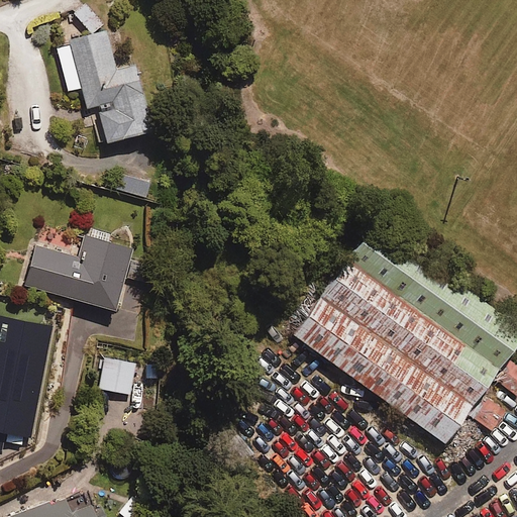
[(114,70),(103,30),(54,43),(67,91),(79,87),(84,107),(94,105),(104,141),(149,129),(132,65),(114,70)]
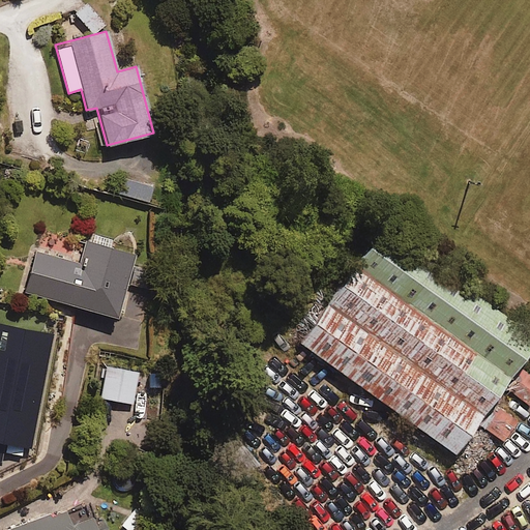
[(150,186),(120,180),(118,195),(148,201),(150,186)]
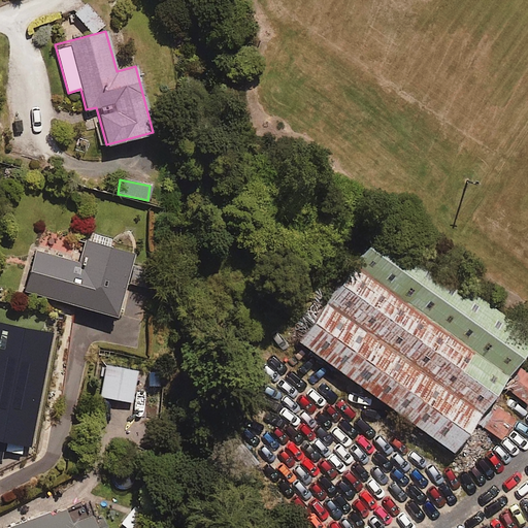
[(527,364),(527,314),(387,219),(305,338),(470,450),(527,364)]
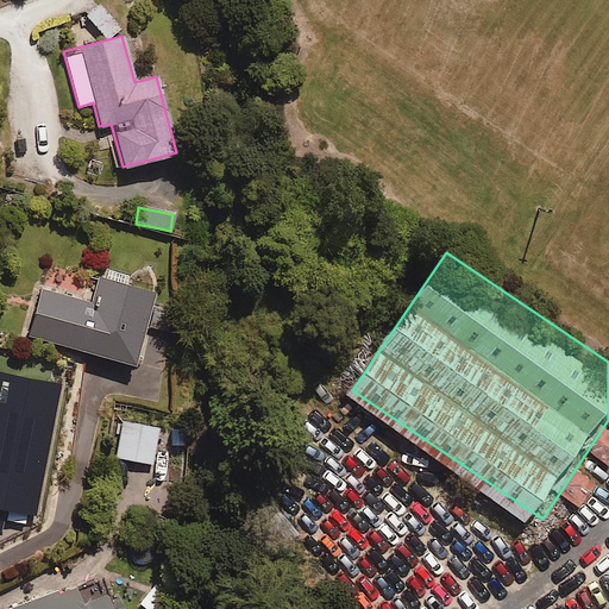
[(151,293),(96,277),(89,302),(39,288),(26,336),(131,365),(151,293)]
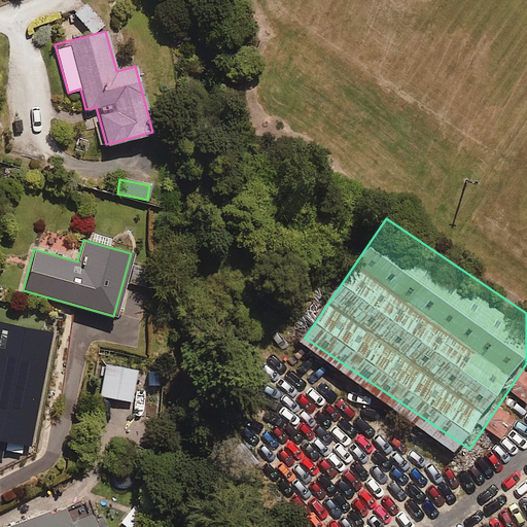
[(49,332),(0,322),(0,453),(2,441),(29,446),(49,332)]
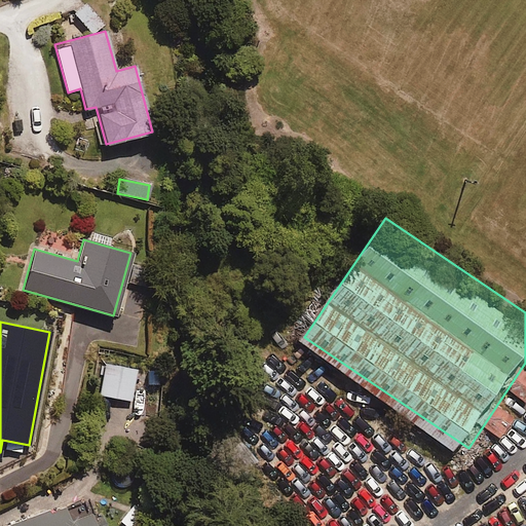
[(136,369),(104,365),(100,396),(132,400),(136,369)]
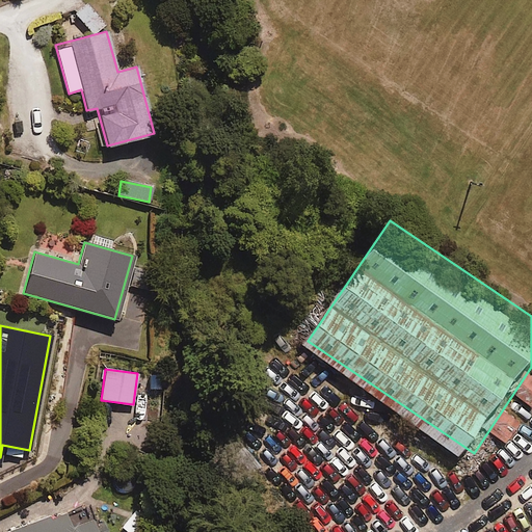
[(96,531),(86,506),(11,531),(96,531)]
